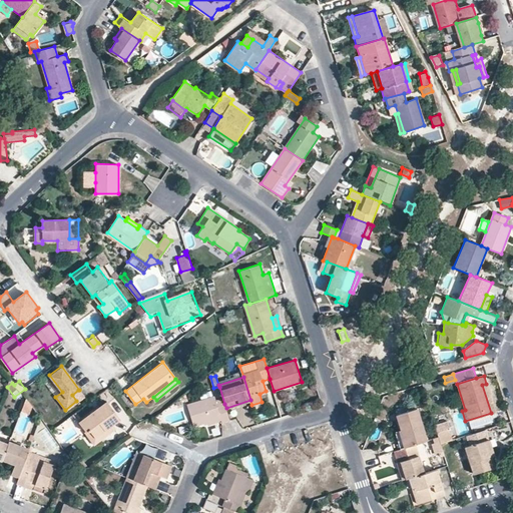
[(495,412),(486,384),(482,385),(491,413),(495,412)]
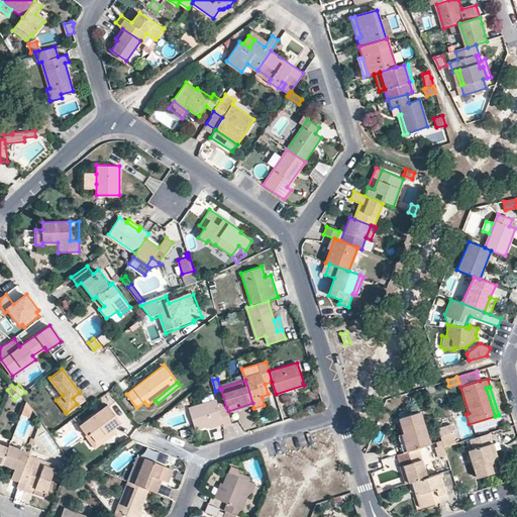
[(83,399),(79,393),(73,398),(77,404),(83,399)]
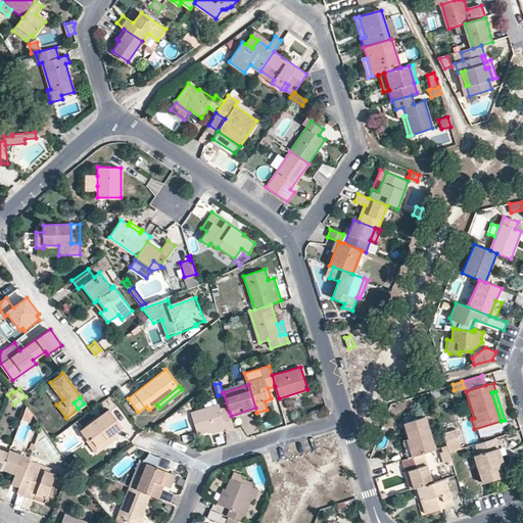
[(205,403),(206,407),(217,403),(216,398),(206,400),(205,403)]
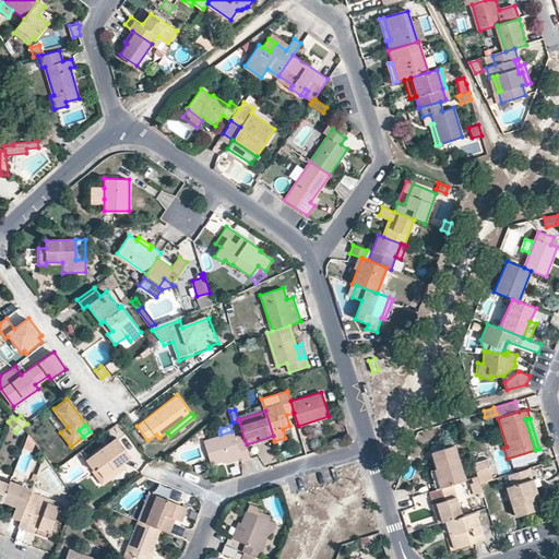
[(247,444),(245,440),(238,442),(235,431),(232,431),(221,435),(204,440),(212,463),(226,459),(227,462),(250,454),(247,444)]
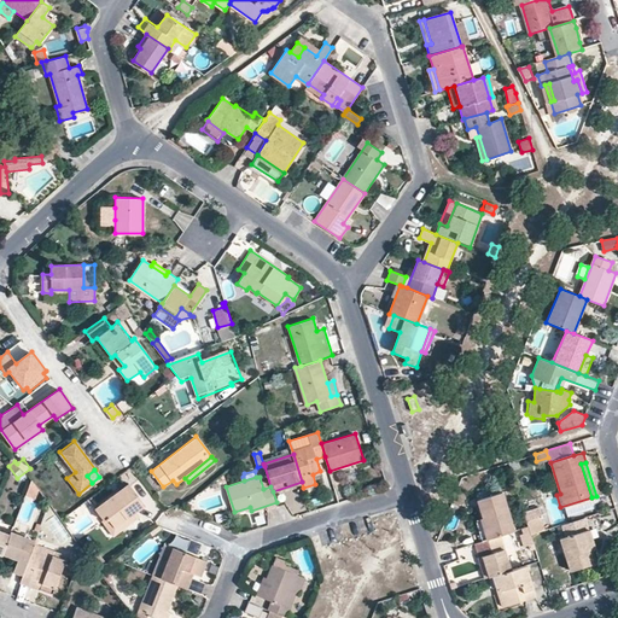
[(39,490),(30,478),(25,494),(36,497),(39,490)]
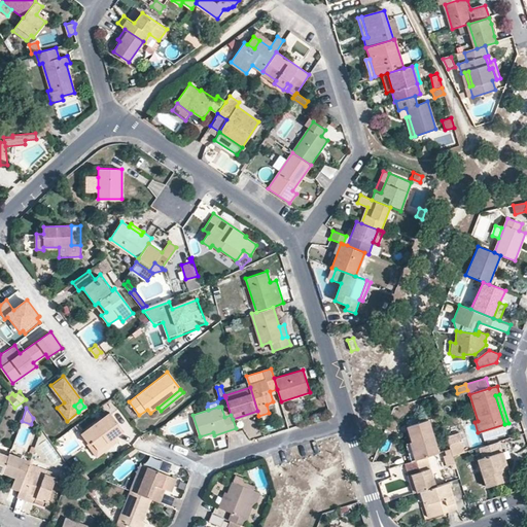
[(83,431),(91,442),(96,438),(101,447),(116,435),(125,428),(111,411),(83,431)]
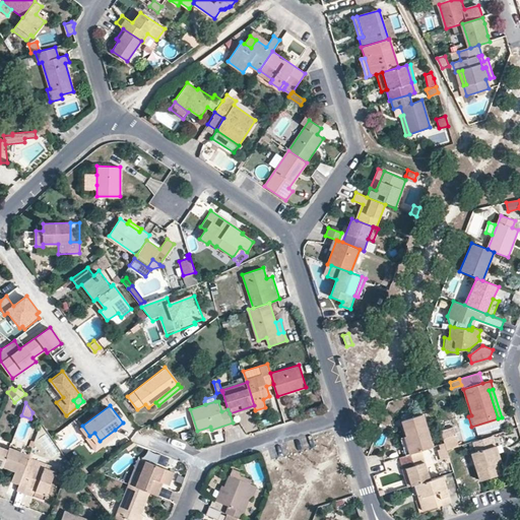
[(413,454),(421,452),(433,448),(424,415),(402,423),(407,437),(401,439),(406,456),(413,454)]
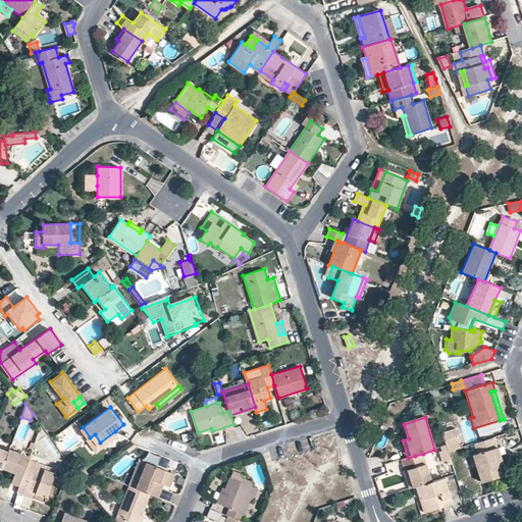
[(444,438),(456,434),(454,428),(441,432),(444,438)]
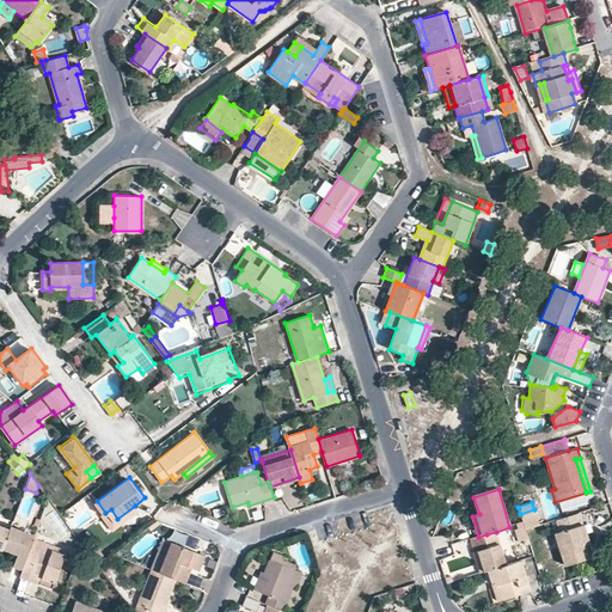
[(117,519),(112,522),(116,528),(140,512),(135,506),(117,519)]
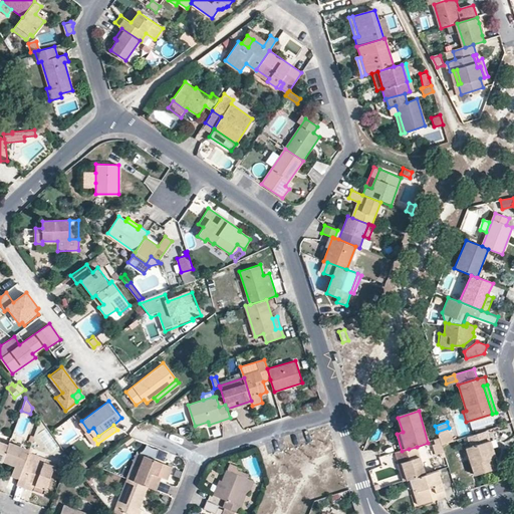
[(94,439),(98,436),(93,428),(88,431),(94,439)]
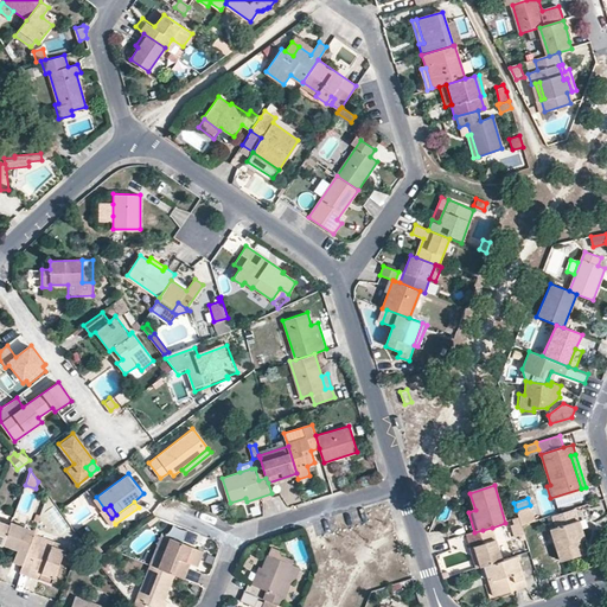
[(535,519),(530,505),(516,510),(518,517),(521,524),(535,519)]
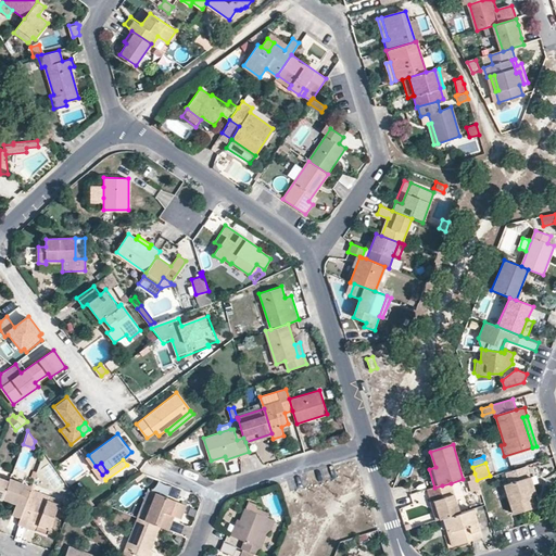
[(531,498),(536,496),(531,480),(527,481),(522,468),(513,471),(517,484),(505,488),(514,517),(534,510),(531,498)]
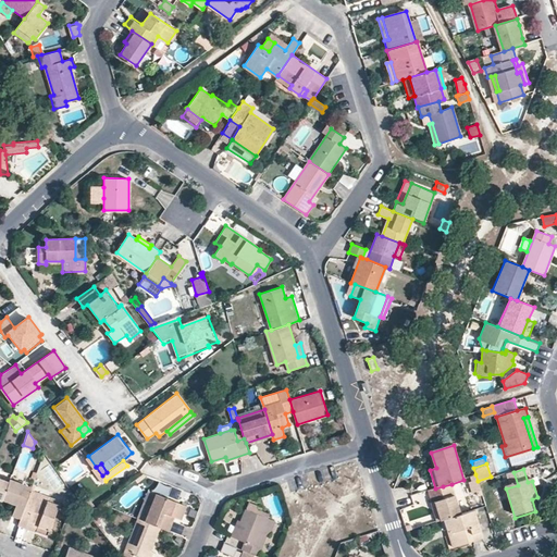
[(475,474),(466,477),(471,492),(480,489),(478,481),(475,474)]
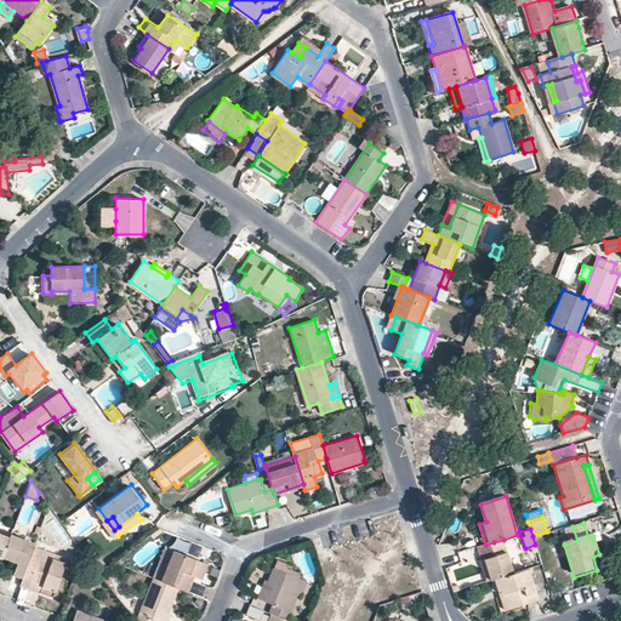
[(0,533),(0,554),(3,557),(10,536),(0,533)]
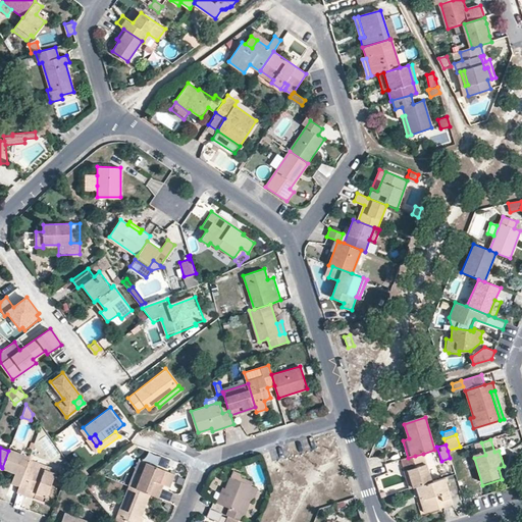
[(8,451),(2,468),(15,472),(11,483),(19,485),(30,459),(8,451)]
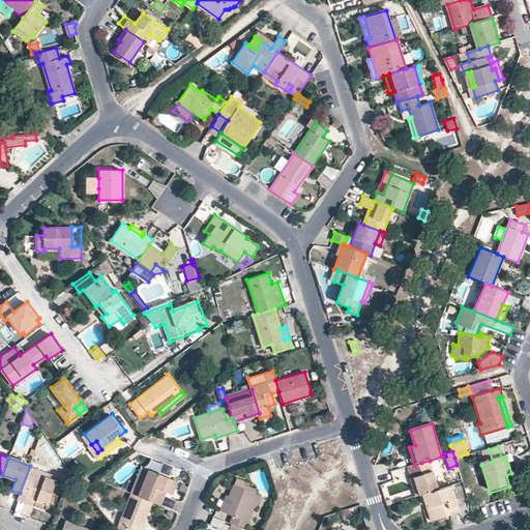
[(421,463),(414,465),(408,467),(412,479),(414,478),(417,486),(420,496),(423,495),(439,491),(430,461),(421,463)]
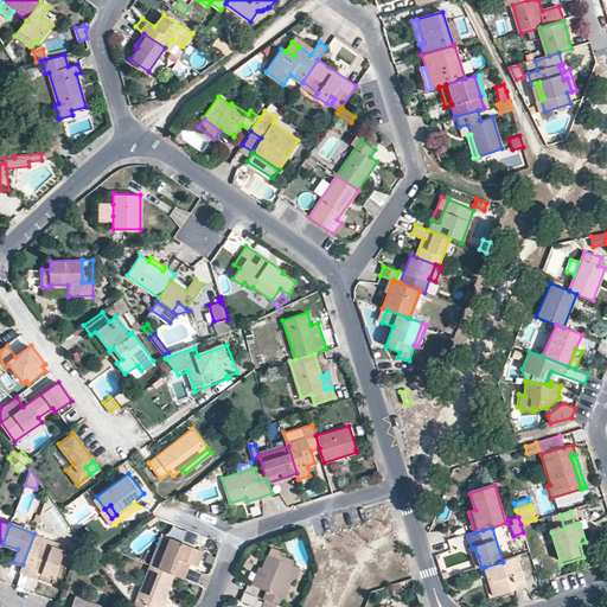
[(34,534),(23,564),(20,570),(51,582),(65,545),(34,534)]
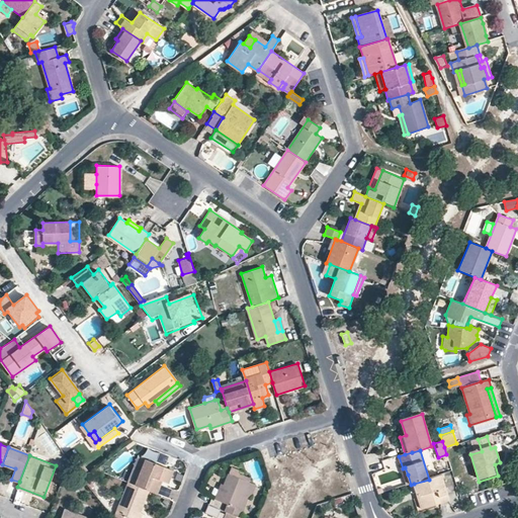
[(133,467),(138,469),(141,470),(146,458),(138,455),(133,467)]
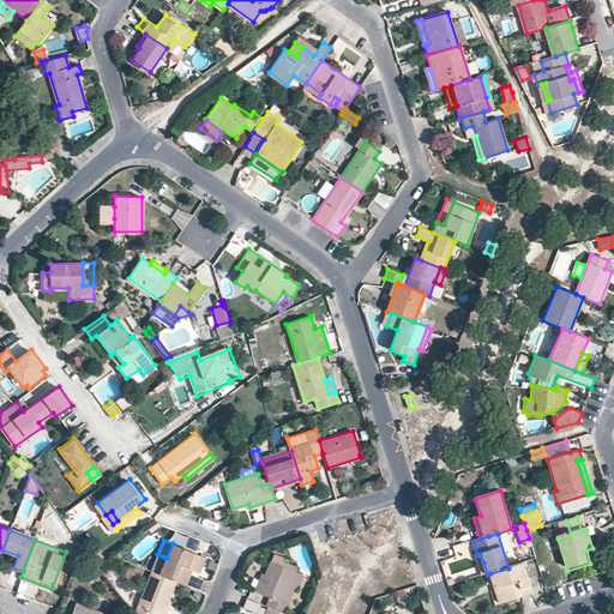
[(83,543),(77,559),(92,557),(83,543)]
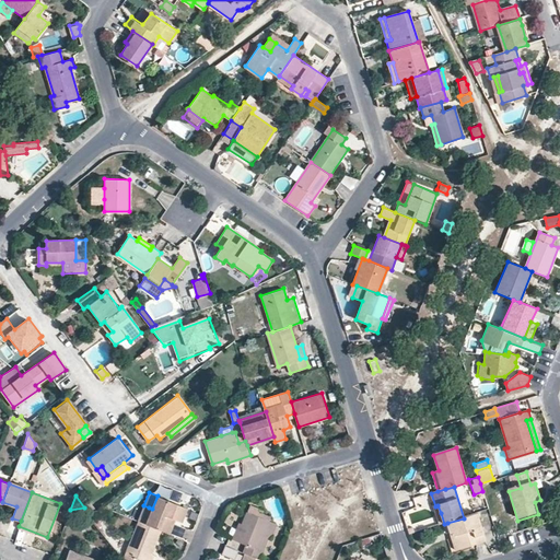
[(142,521),(161,528),(170,532),(175,520),(182,522),(187,508),(158,496),(152,509),(149,508),(142,521)]
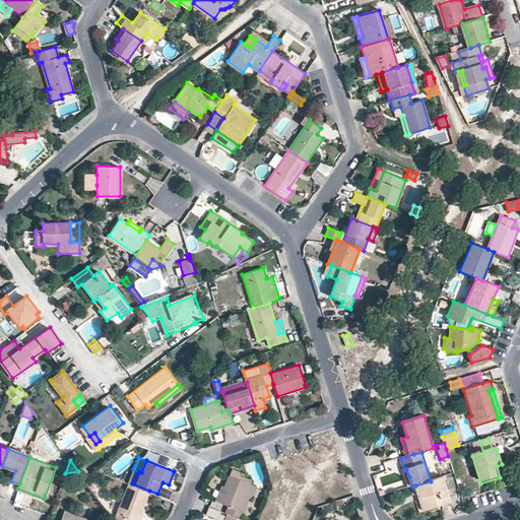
[(228,513),(241,518),(243,512),(240,510),(250,482),(240,477),(241,475),(244,475),(245,473),(233,468),(225,486),(219,502),(229,505),(226,512),(228,513)]
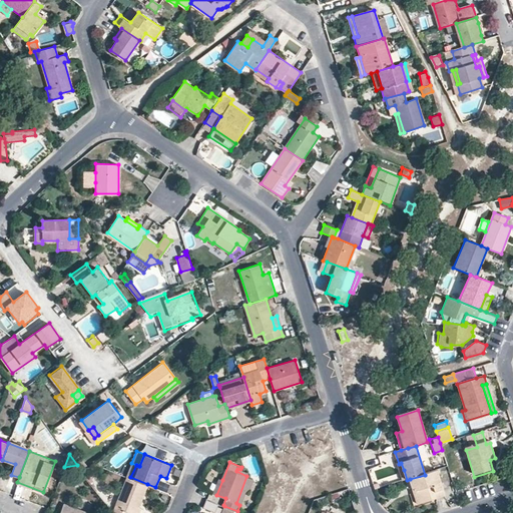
[(402,482),(407,480),(404,470),(401,463),(399,464),(397,465),(402,482)]
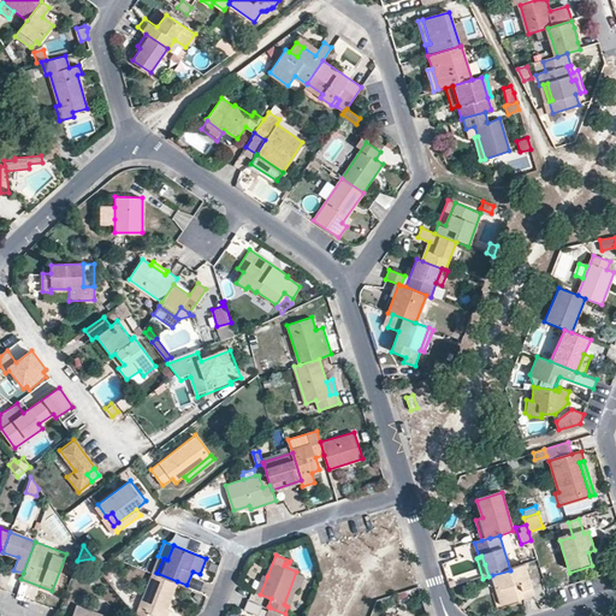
[(110,580),(113,578),(104,566),(100,568),(110,580)]
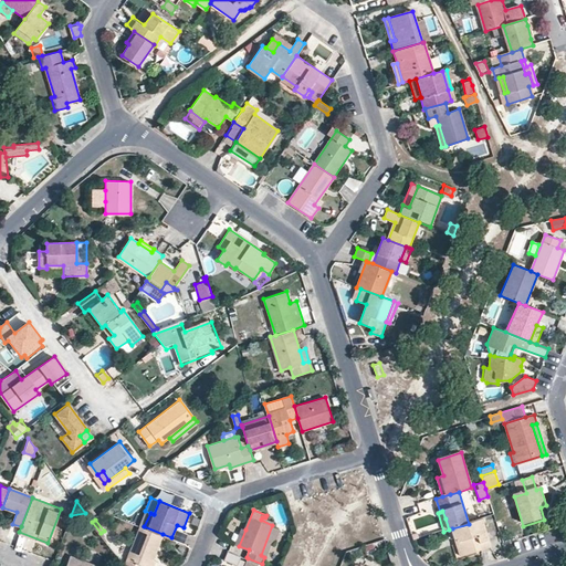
[(469,524),(452,528),(461,557),(491,547),(482,520),(469,524)]
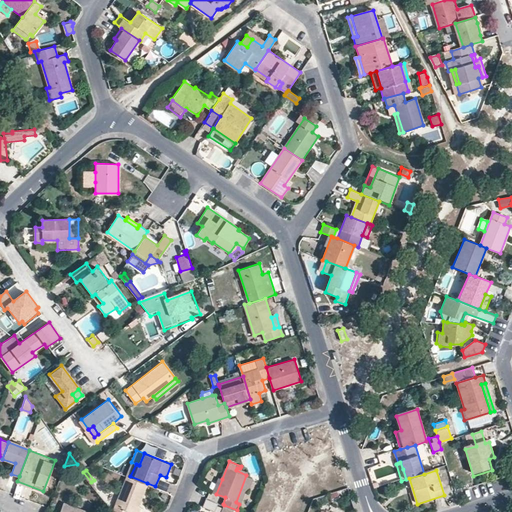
[(127,475),(115,505),(131,511),(132,511),(139,511),(142,507),(138,504),(147,483),(130,476),(127,475)]
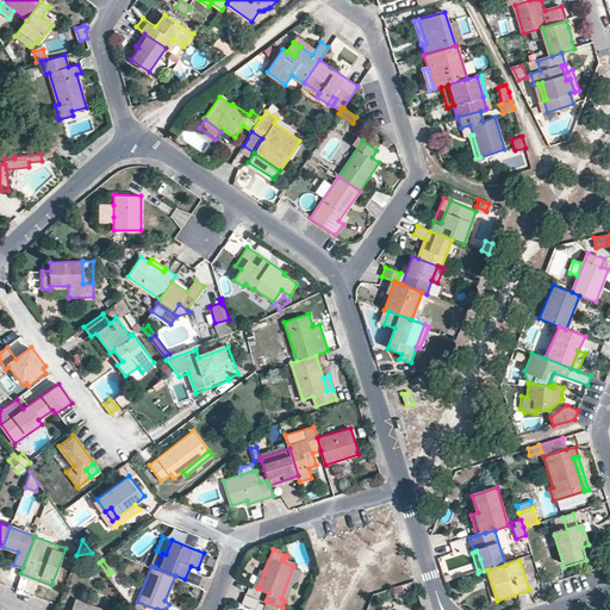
[(302,570),(293,566),(281,598),(285,601),(287,602),(293,584),(296,585),(302,570)]
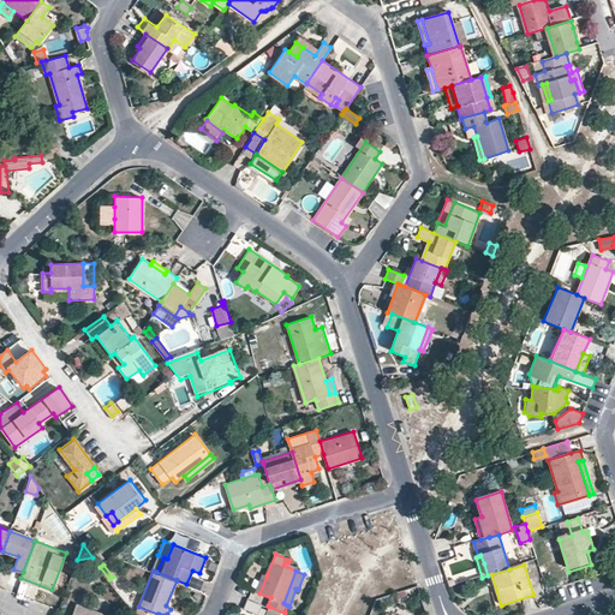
[(255,591),(260,593),(267,575),(262,573),(255,591)]
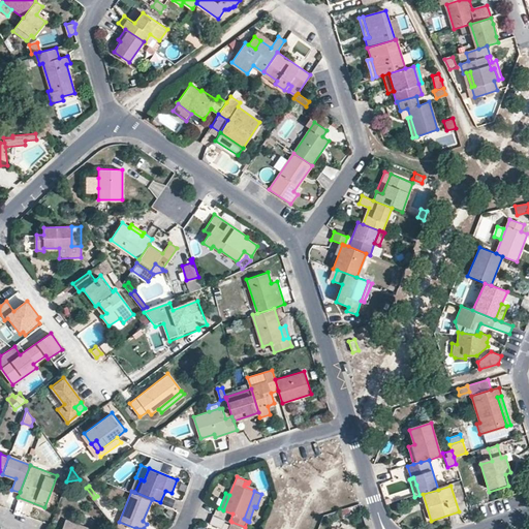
[(471,512),(464,514),(467,522),(473,520),(471,512)]
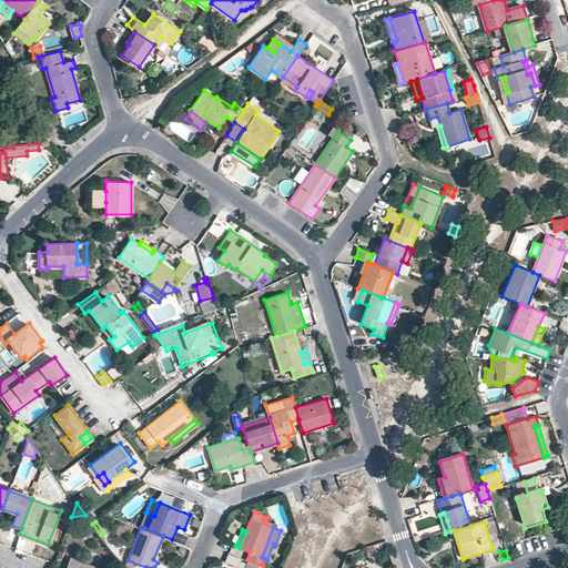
[(239,567),(242,558),(230,553),(225,561),(239,567)]
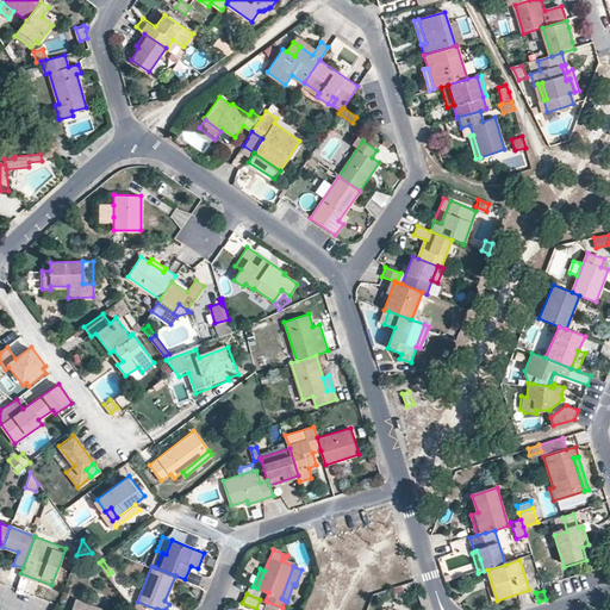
[(104,609),(75,599),(70,609),(104,609)]
